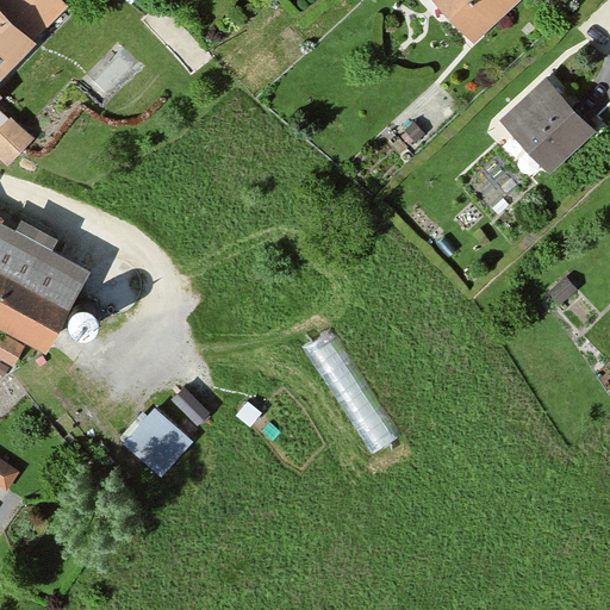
[(61,0),(0,0),(0,10),(33,43),(69,7),(61,0)]
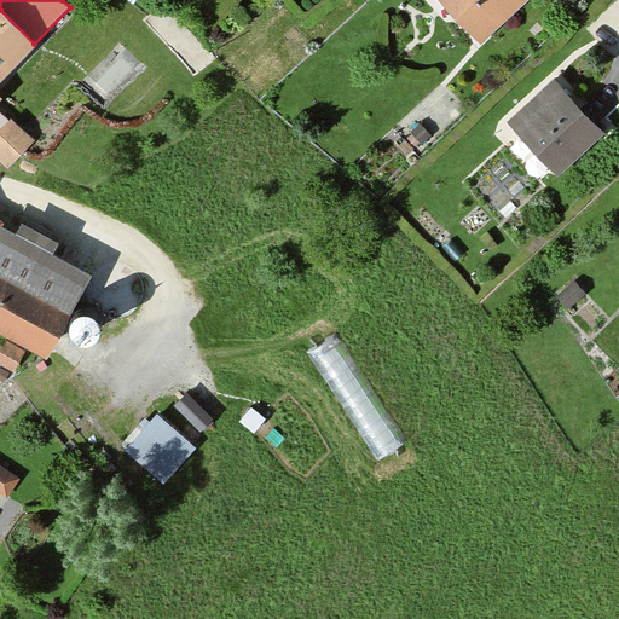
[(452,0),(478,27),(504,0),(452,0)]
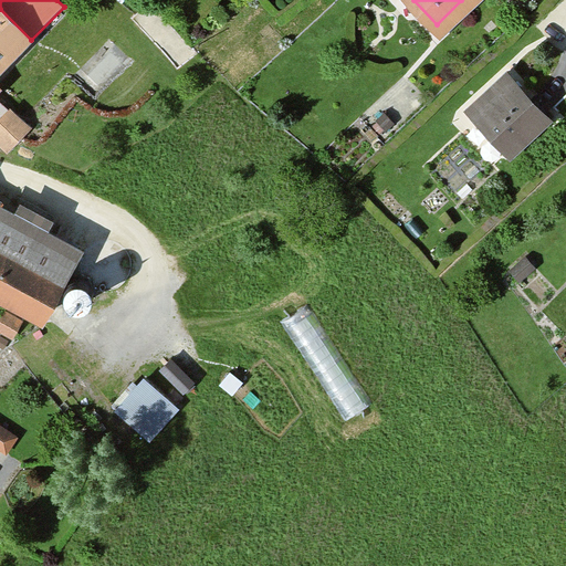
[(0,93),(1,93),(0,91),(0,75),(33,42),(31,40),(0,9),(0,93)]
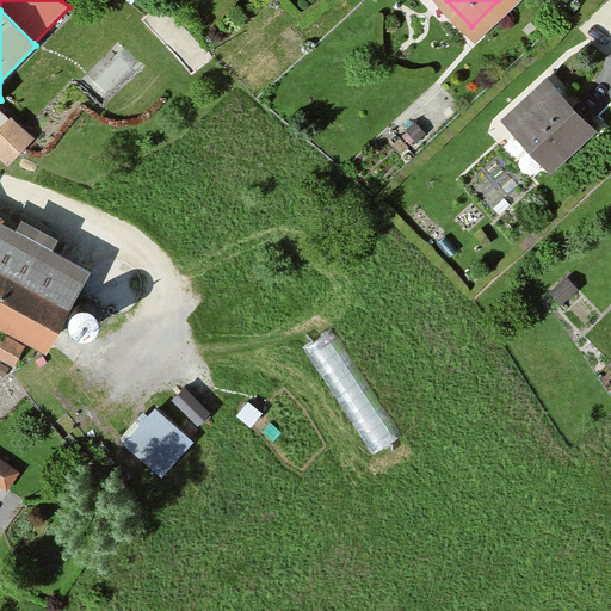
[(547,69),(499,112),(548,165),(596,122),(547,69)]
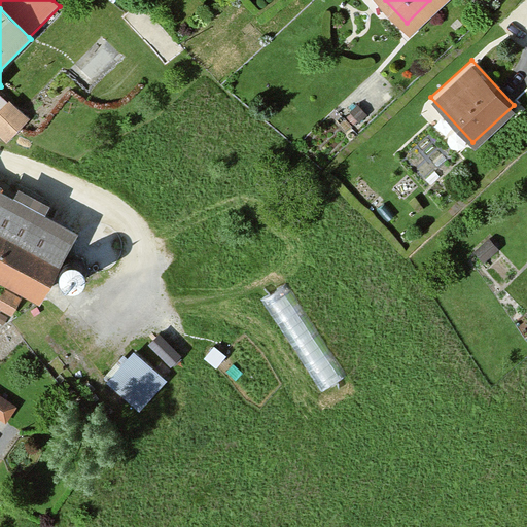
[(9,100),(0,108),(0,131),(4,136),(25,116),(9,100)]
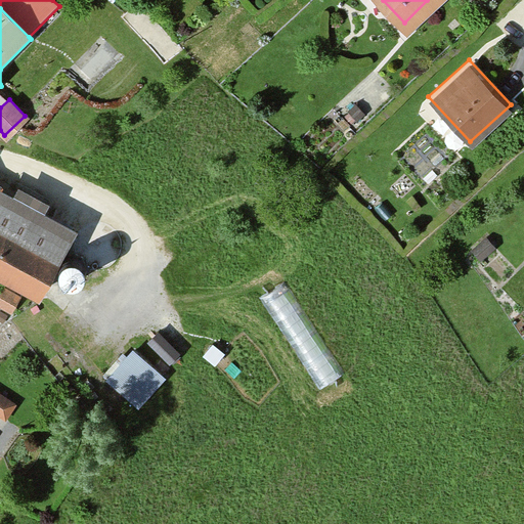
[(78,235),(0,197),(0,282),(42,305),(78,235)]
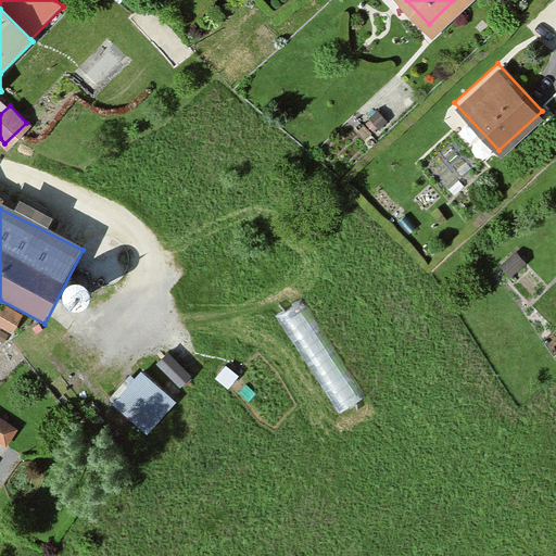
[(64,306),(67,310),(72,312),(76,313),(80,312),(85,310),(88,306),(90,302),(90,298),(89,293),(87,289),(84,287),(79,285),(74,285),(70,286),(66,289),(64,292),(62,298),(63,302),(64,306)]
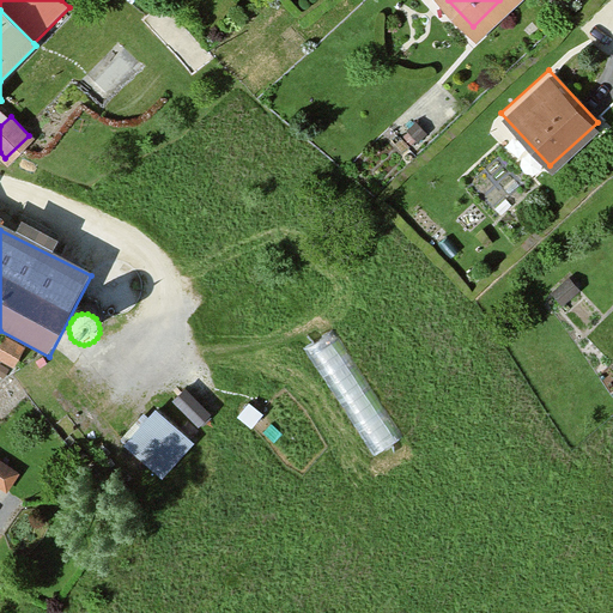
[(340,322),(315,337),(347,396),(374,383),(340,322)]
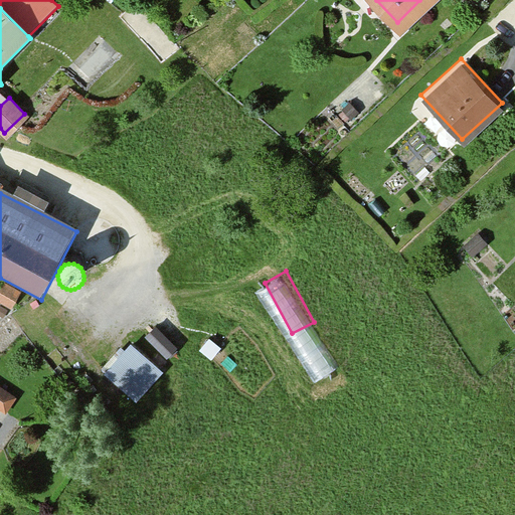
[(164,373),(130,345),(105,374),(139,403),(164,373)]
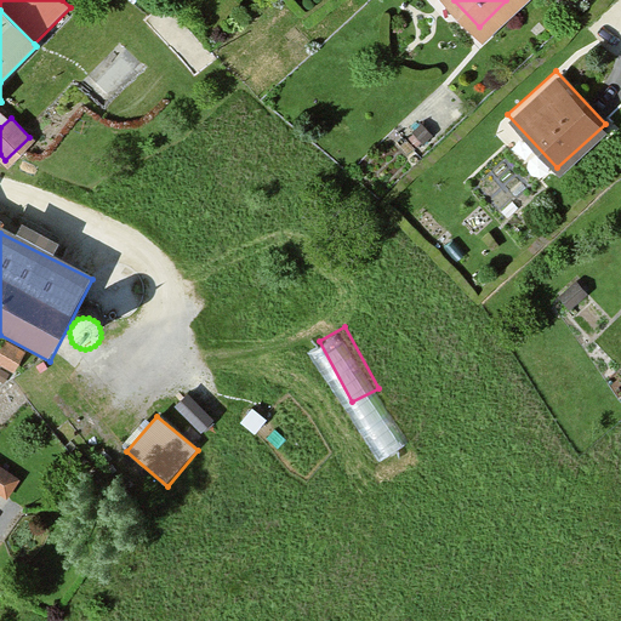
[(20,479),(0,467),(0,494),(7,499),(20,479)]
